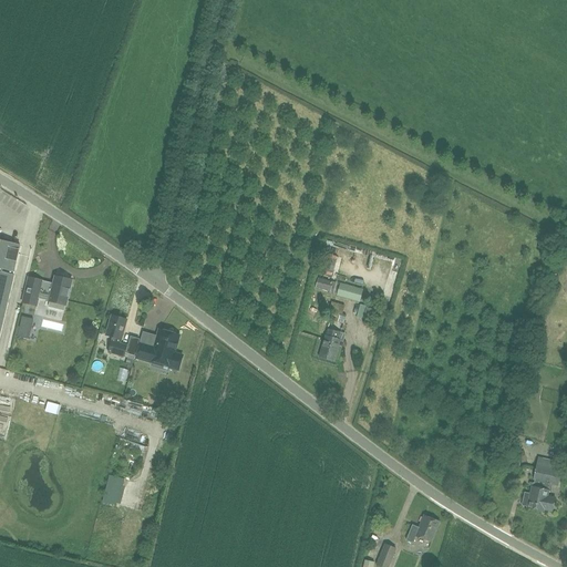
[(0,330),(13,275),(12,275),(19,245),(10,243),(10,239),(1,237),(0,240),(0,330)]
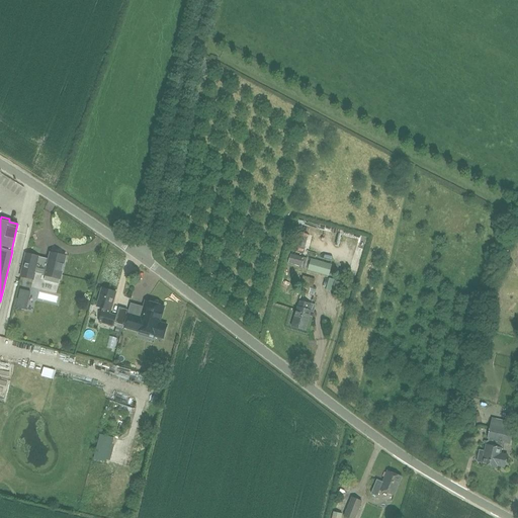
[(25,253),(20,276),(32,279),(35,266),(46,268),(45,269),(46,269),(45,275),(46,275),(44,280),(58,283),(59,278),(60,278),(65,256),(50,252),(48,260),(37,258),(38,256),(25,253)]
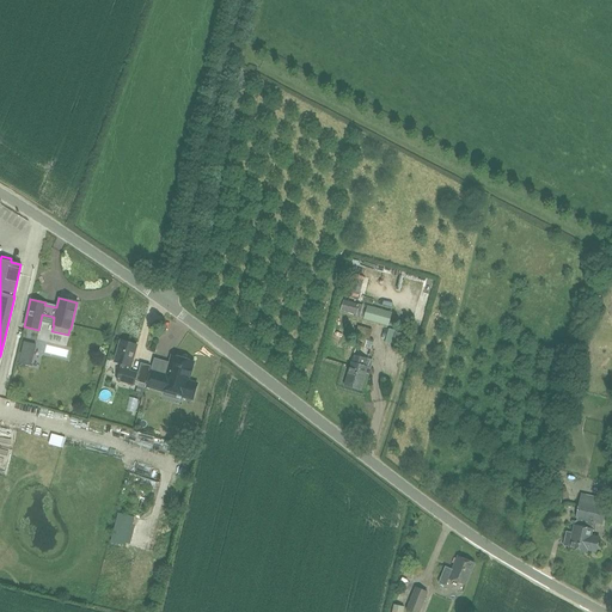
[(367,305),(366,306),(343,300),(341,311),(355,314),(355,317),(363,319),(389,326),(392,312),(367,305)]
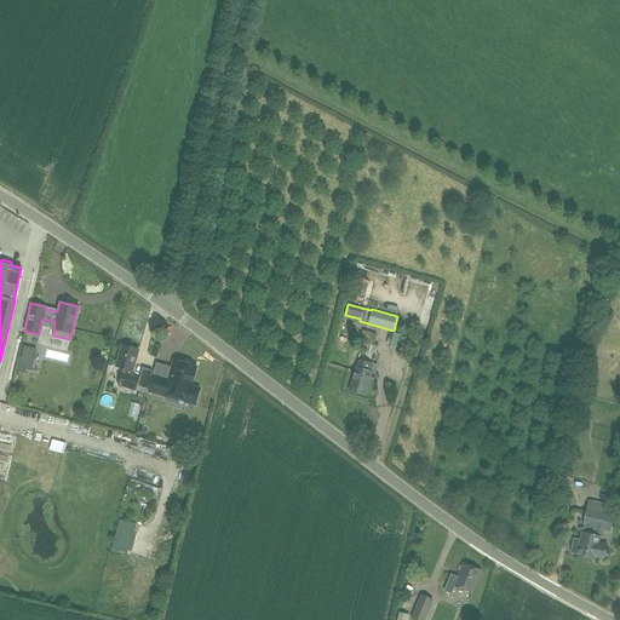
[(377,336),(363,331),(363,327),(356,326),(352,339),(362,342),(360,350),(369,352),(371,345),(378,348),(378,345),(374,344),(377,336)]
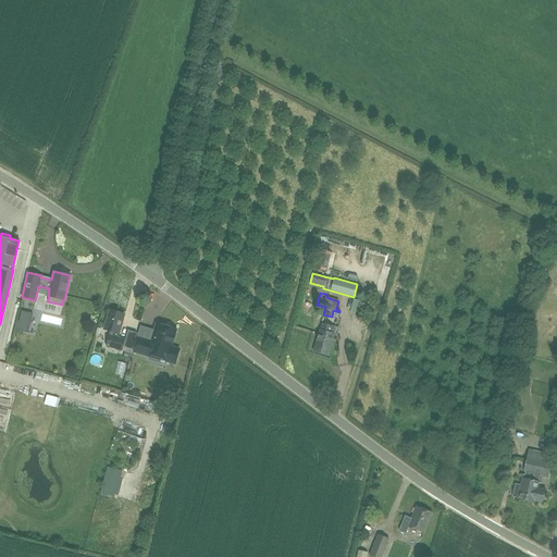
[(103,329),(110,331),(106,347),(132,354),(134,343),(125,341),(125,339),(118,337),(119,334),(124,314),(109,310),(103,329)]
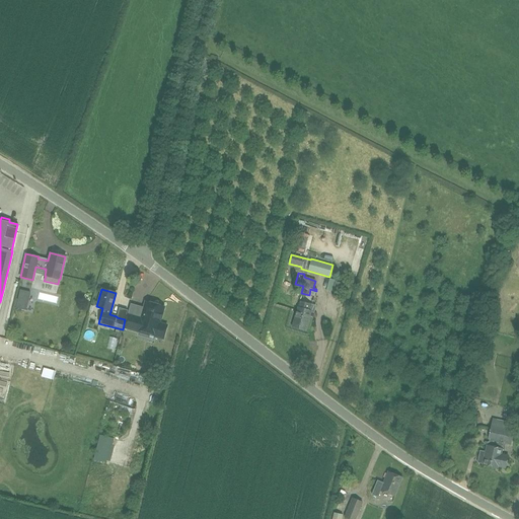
[(27,301),(18,299),(16,308),(25,310),(27,301)]
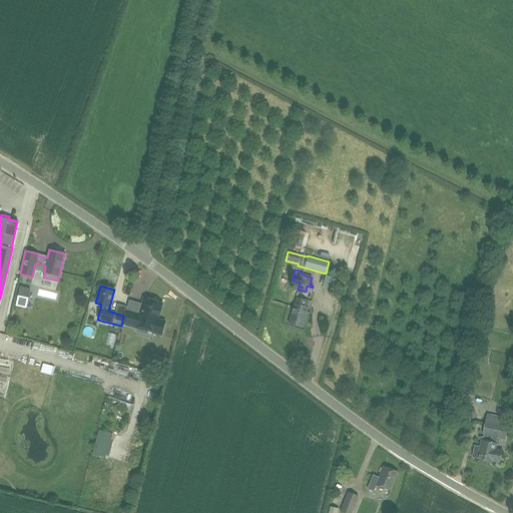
[(309,309),(311,302),(297,298),(295,304),(289,323),(302,327),(308,308),(309,309)]
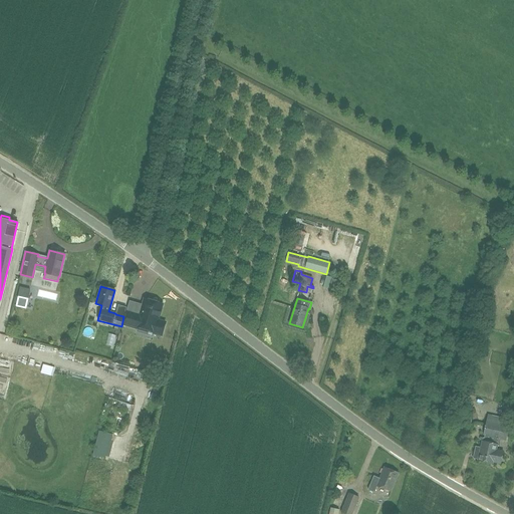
[(158,320),(163,304),(145,299),(140,315),(127,311),(123,324),(162,335),(166,322),(158,320)]
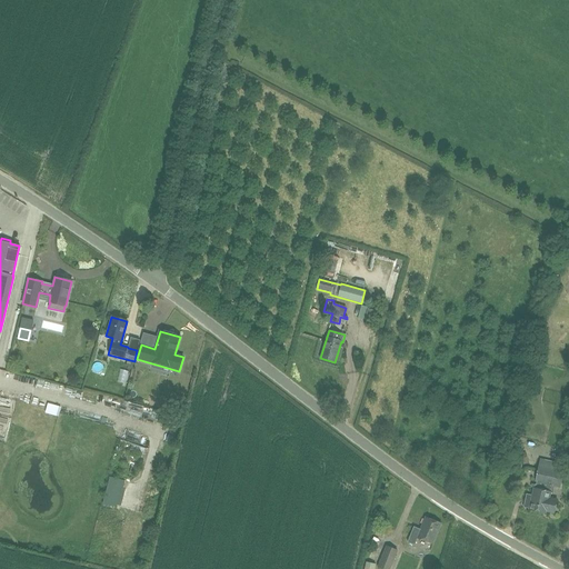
[(49,398),(48,409),(62,411),(65,401),(49,398)]
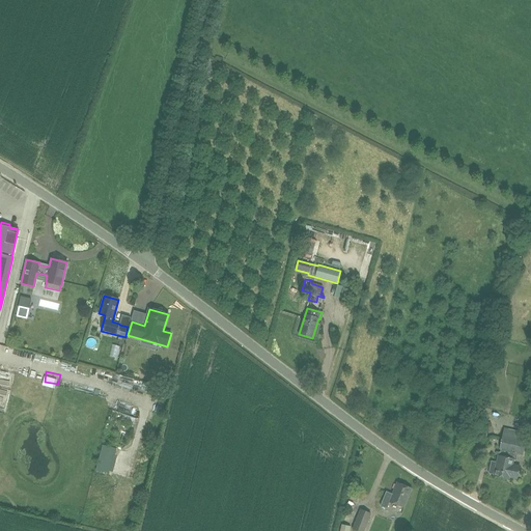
[(12,390),(12,381),(0,383),(1,391),(12,390)]
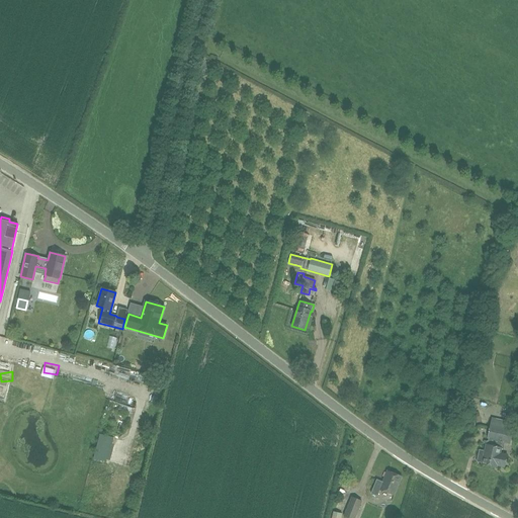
[(122,408),(135,411),(137,404),(124,401),(122,408)]
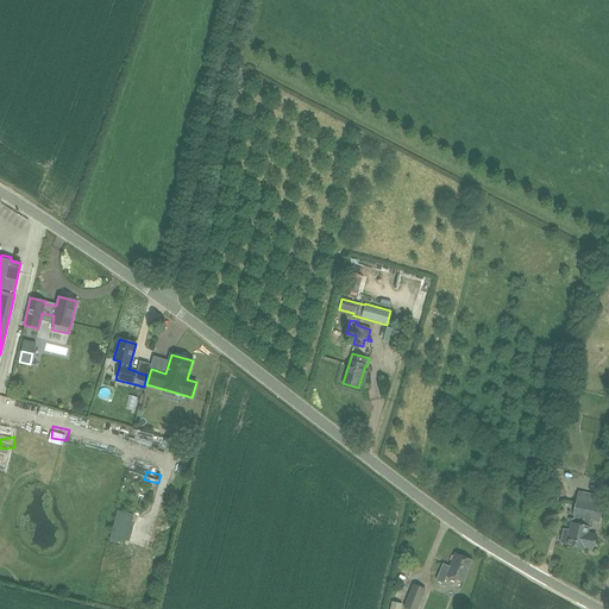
[(584,547),(592,550),(596,535),(588,533),(590,526),(591,520),(600,521),(606,498),(578,491),(572,516),(575,516),(573,520),(572,519),(571,522),(569,529),(563,528),(560,542),(565,544),(565,545),(584,550),(584,547)]
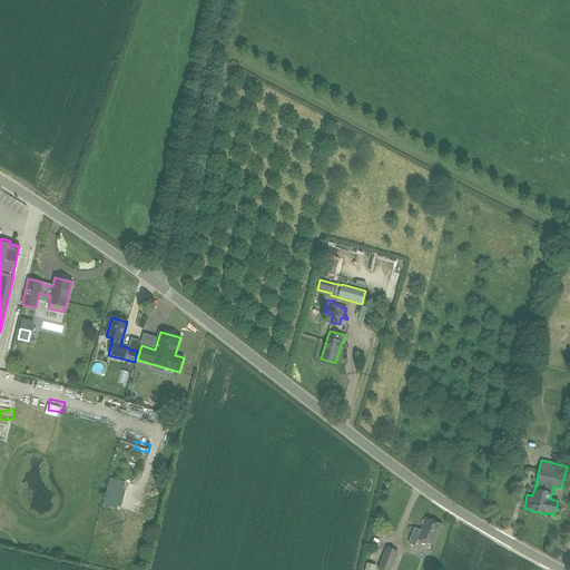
[(426,518),(421,531),(414,528),(408,543),(415,547),(418,539),(433,546),(442,524),(426,518)]
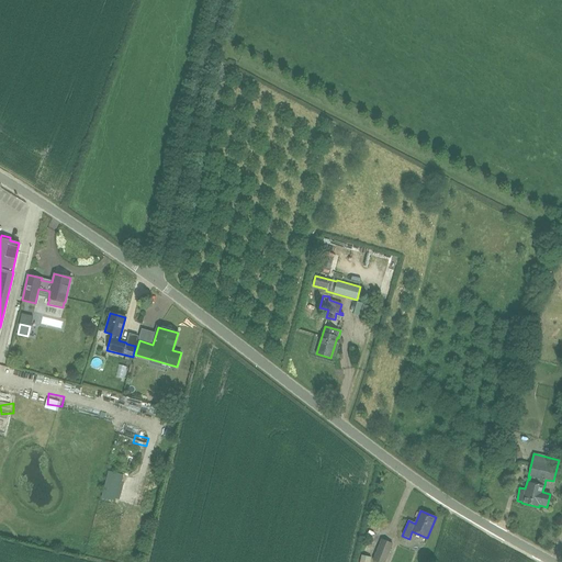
[(381,539),(372,560),(377,561),(384,561),(393,543),(381,539)]
